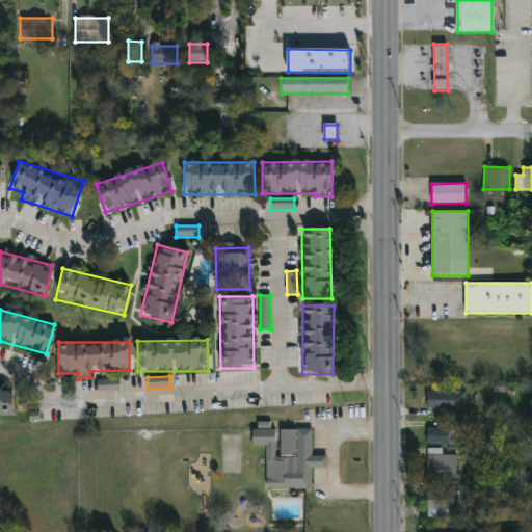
[(120,378),(97,380),(99,392),(122,390),(120,378)]
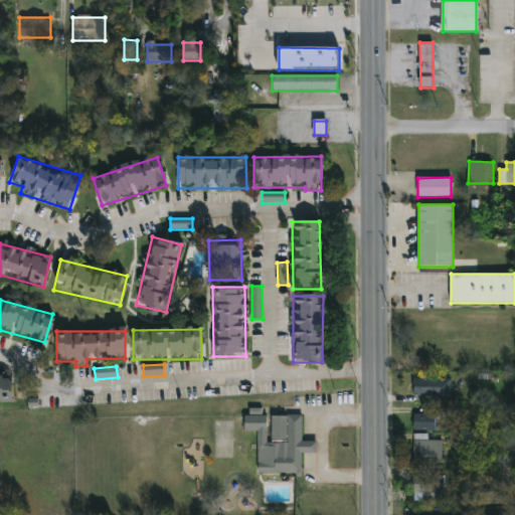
[(0,404),(0,376),(11,376),(11,404),(0,404)]
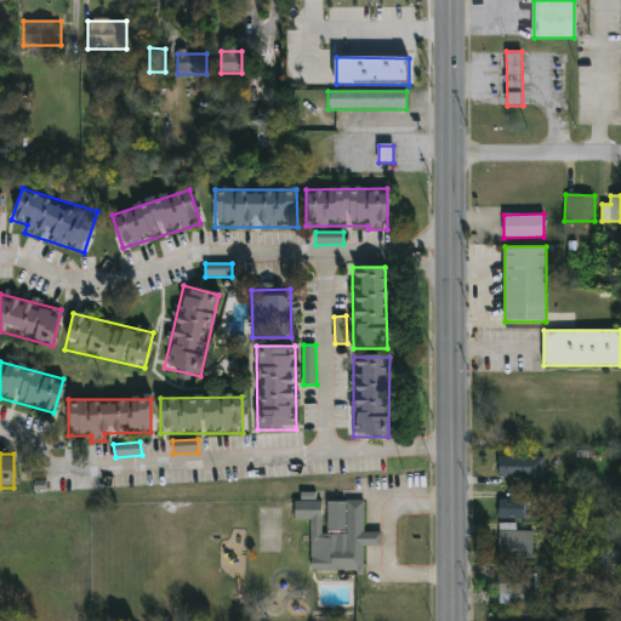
[(499,457),(499,479),(545,478),(545,456),(499,457)]
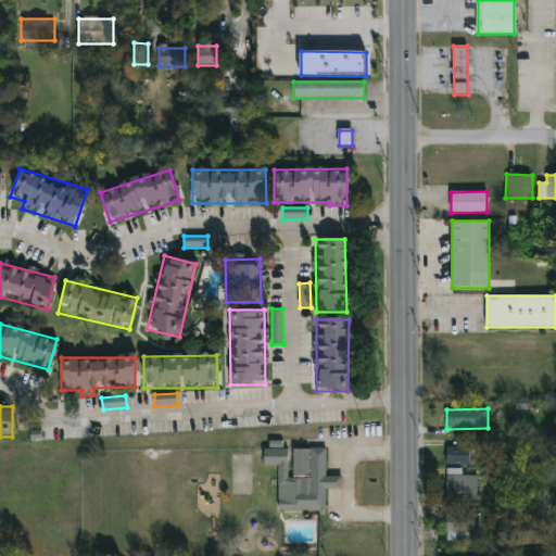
[(447,465),(470,465),(470,446),(446,446),(447,465)]
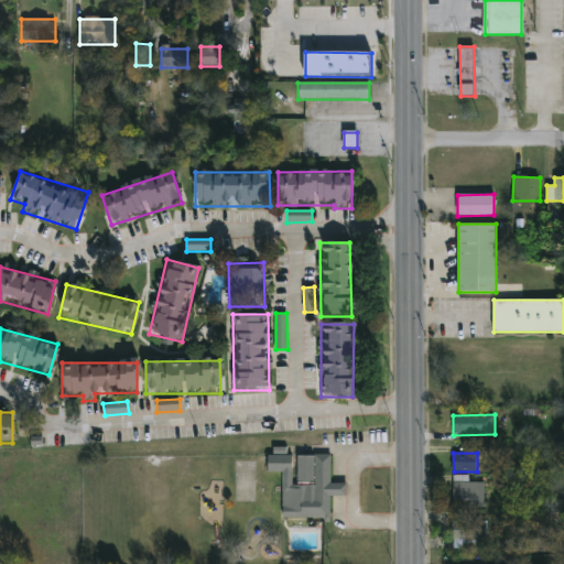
[(282,519),(282,474),(268,474),(268,456),(331,457),(329,485),(346,485),(346,498),(329,498),(329,519),(282,519)]
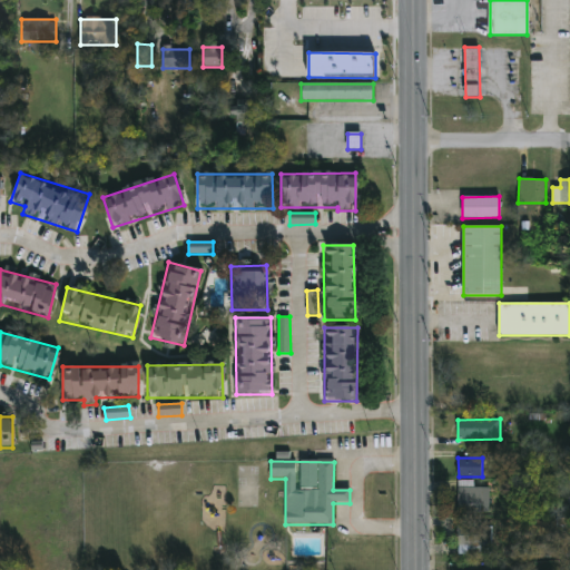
[(490,488),(473,488),(474,481),(459,481),(458,512),(489,513),(490,488)]
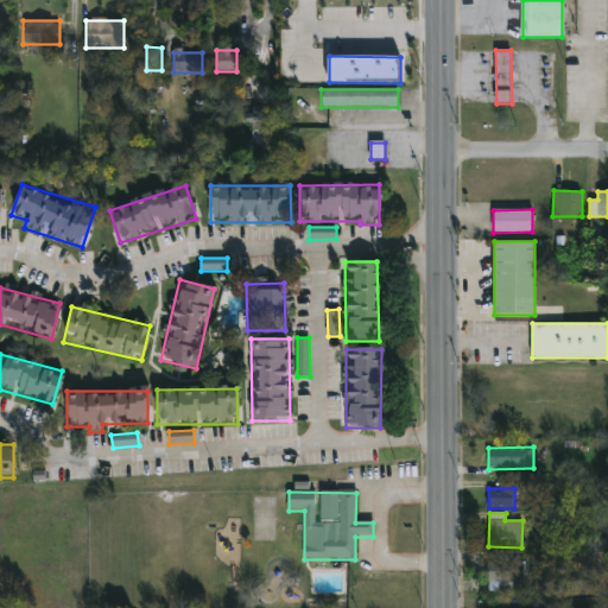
[(488,593),(512,591),(512,581),(525,581),(525,562),(488,563),(488,593)]
